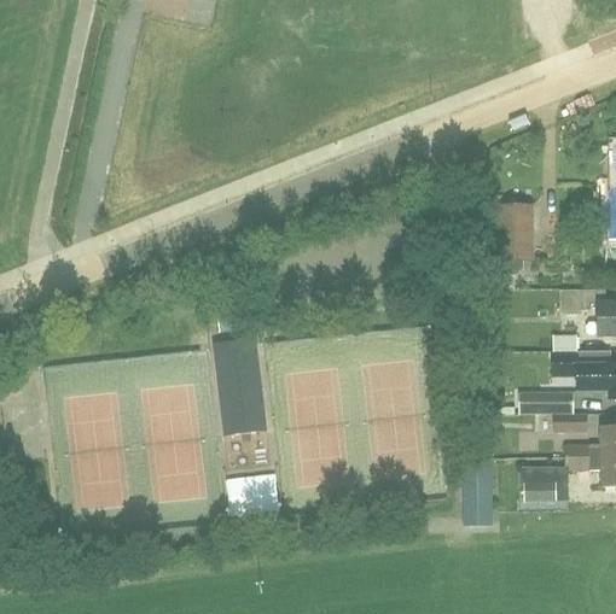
[(490,261),(532,261),(530,205),(490,205),(490,261)]
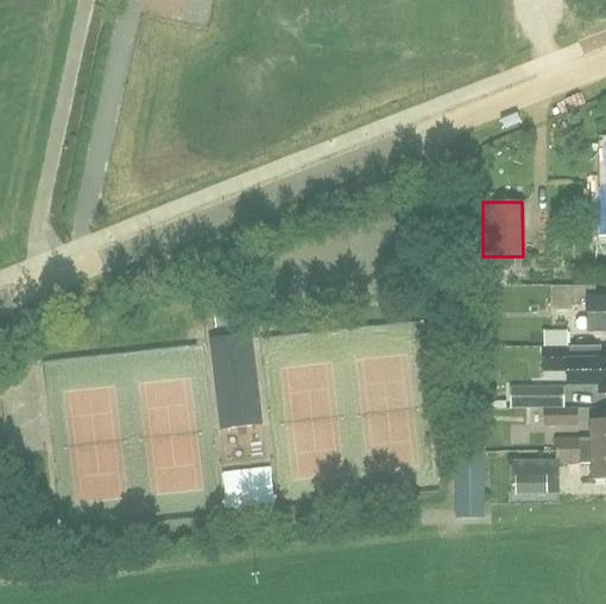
[(586,330),(605,330),(605,297),(593,298),(593,284),(548,285),(549,309),(569,309),(569,304),(579,304),(579,298),(586,298),(586,330)]
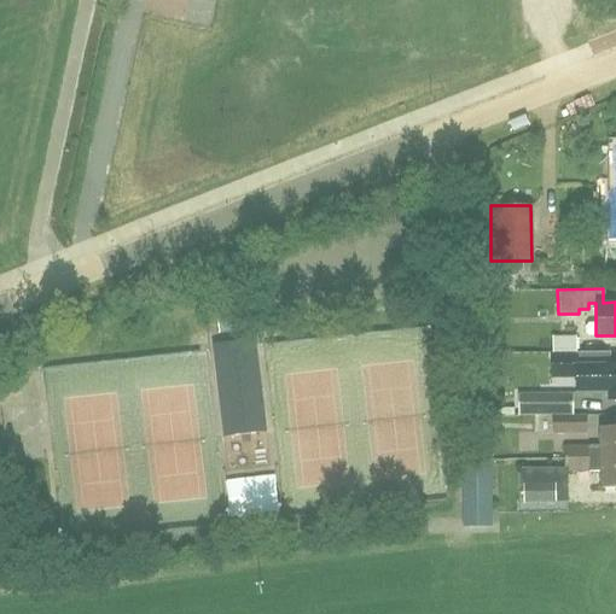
[(243,308),(215,311),(218,331),(245,328),(243,308)]
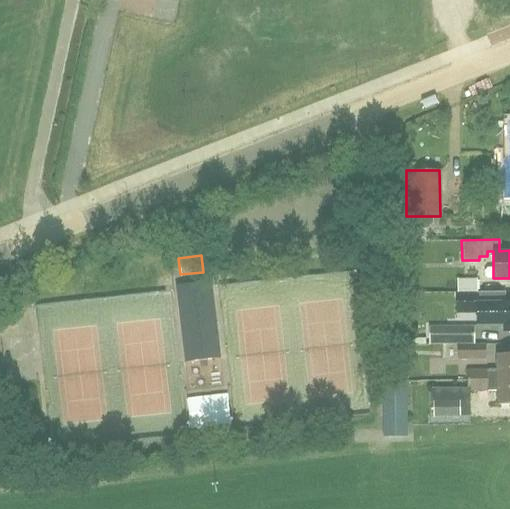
[(479,289),(479,278),(458,278),(458,289),(479,289)]
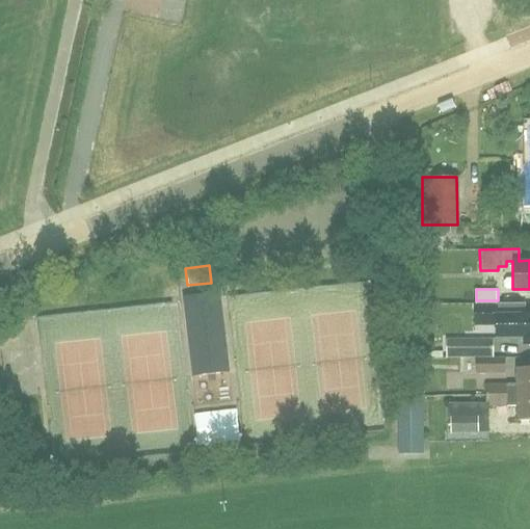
[(196,373),(222,370),(213,292),(187,295),(196,373)]
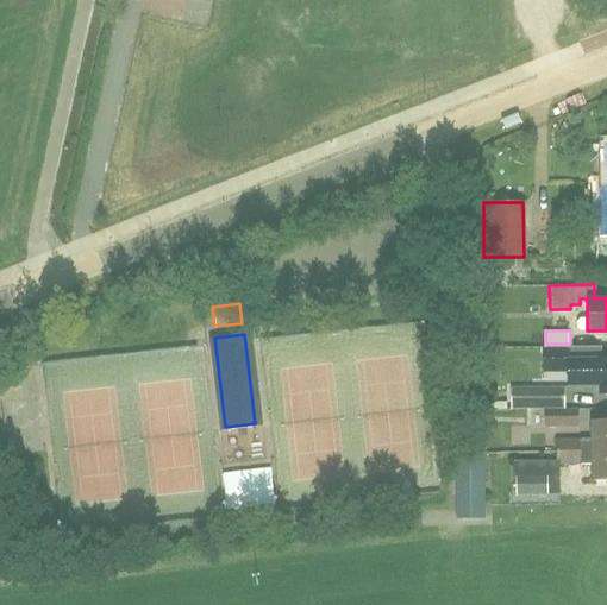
[(569,346),(567,346),(568,383),(599,382),(599,392),(606,392),(606,358),(599,358),(599,346),(569,346)]
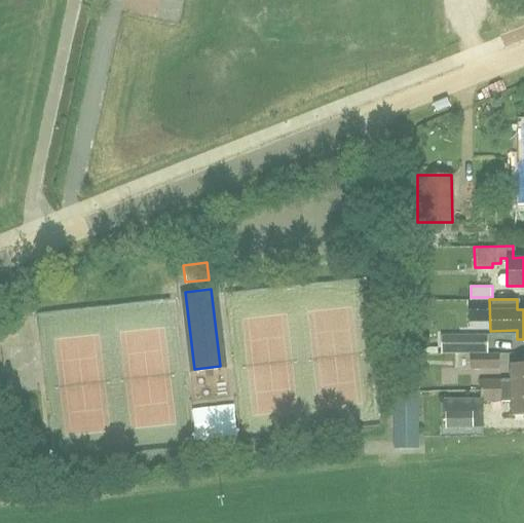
[(455,351),(455,352),(466,352),(469,352),(486,352),(485,350),(485,333),(456,333),(455,333),(455,334),(455,351)]
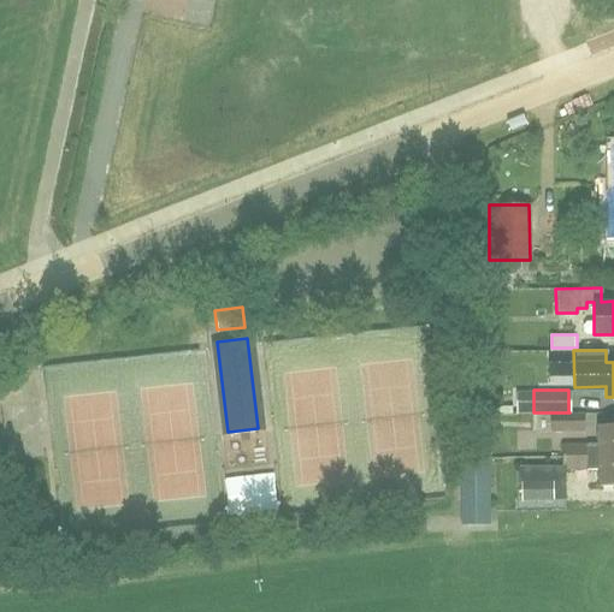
[(549,413),(549,431),(583,431),(583,411),(570,413),(549,413)]
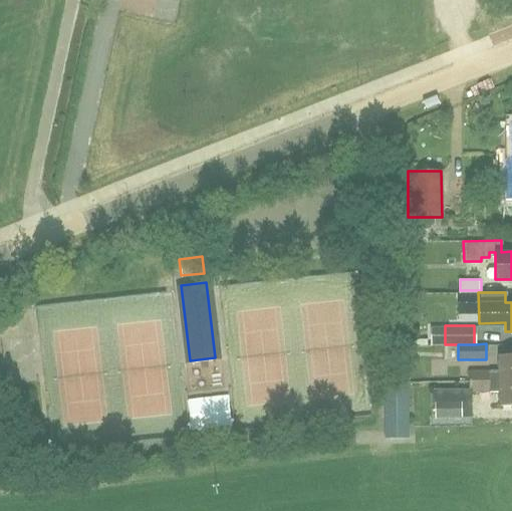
[(469,379),(511,378),(511,353),(498,354),(499,368),(489,368),(489,369),(468,369),(469,379)]
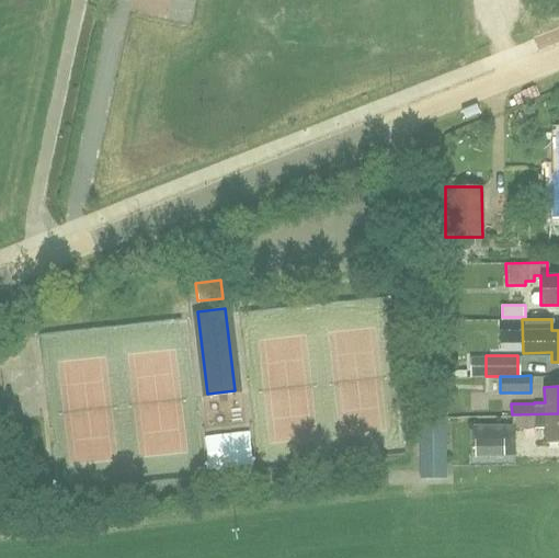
[(558,413),(512,414),(512,425),(534,425),(534,426),(545,425),(545,442),(558,441),(558,413)]
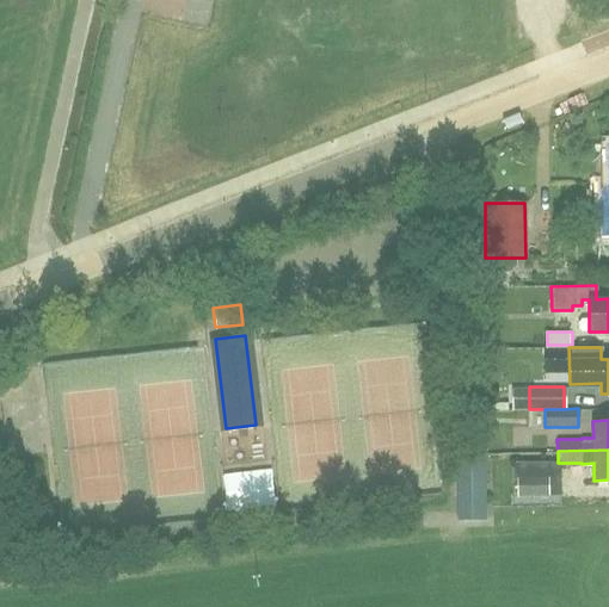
[(456,518),(484,516),(484,453),(456,454),(456,509),(456,518)]
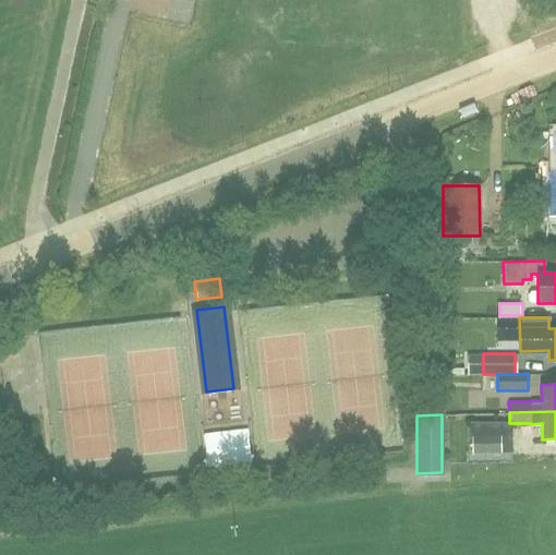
[(471,453),(500,453),(499,421),(470,421),(471,453)]
